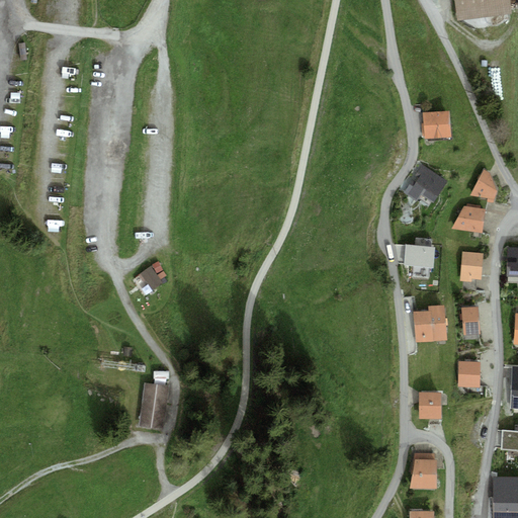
[(510,0),(453,0),(456,22),(512,15),(510,0)]
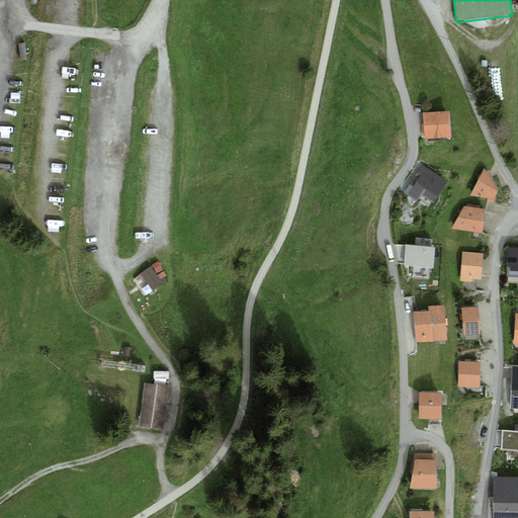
[(449,113),(422,114),(424,141),(451,139),(449,113)]
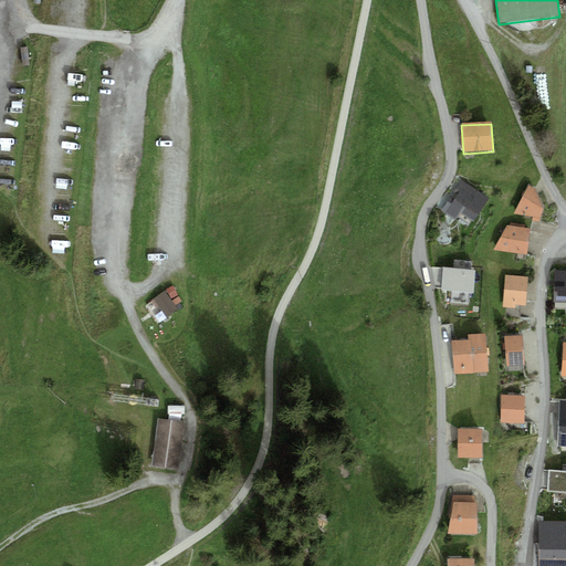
[(489,201),(465,185),(443,215),(454,222),(460,215),(473,224),(489,201)]
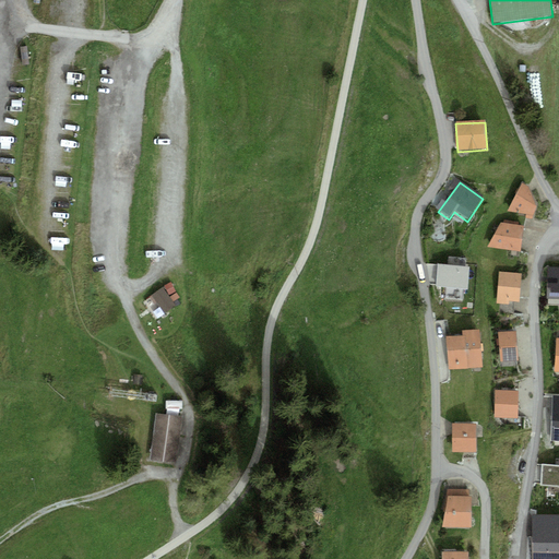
[(528,189),(522,185),(507,213),(525,216),(525,221),(533,222),(537,211),(528,189)]
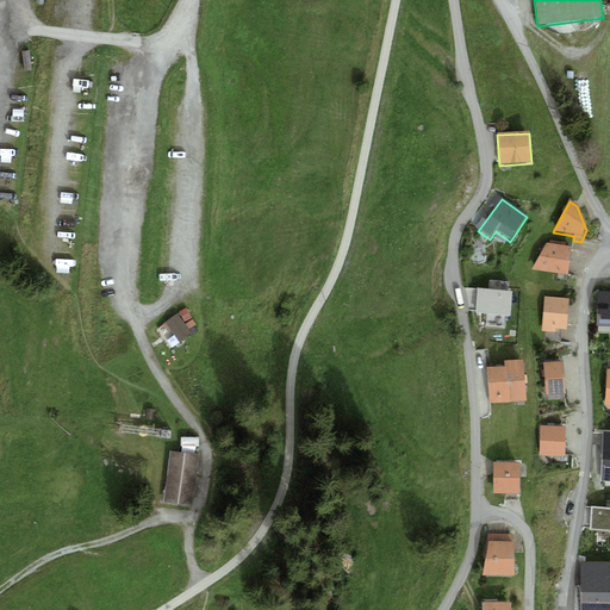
[(548,246),(546,244),(531,272),(568,277),(572,249),(565,248),(566,243),(549,241),(548,246)]
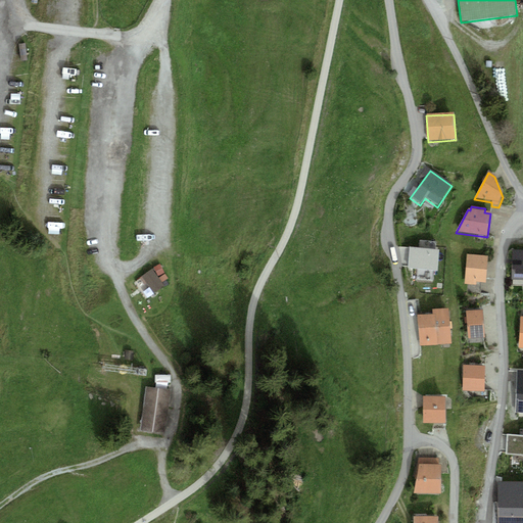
[(407,269),(438,269),(438,248),(408,247),(407,269)]
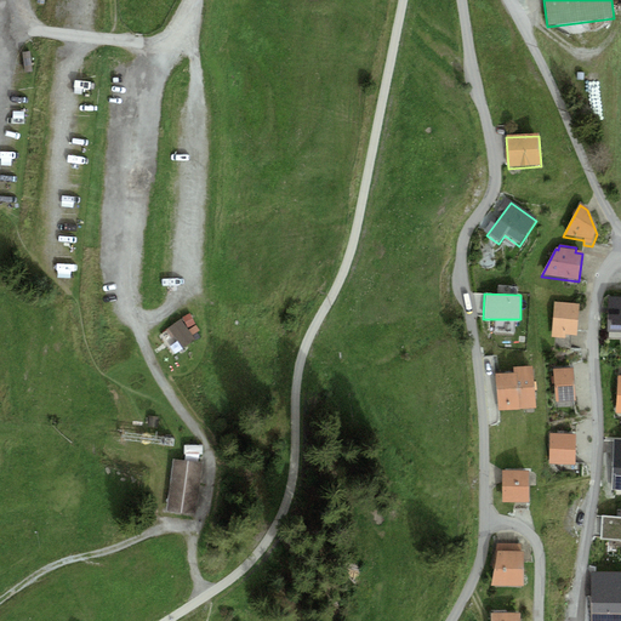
[(620,300),(610,298),(607,334),(620,334),(620,300)]
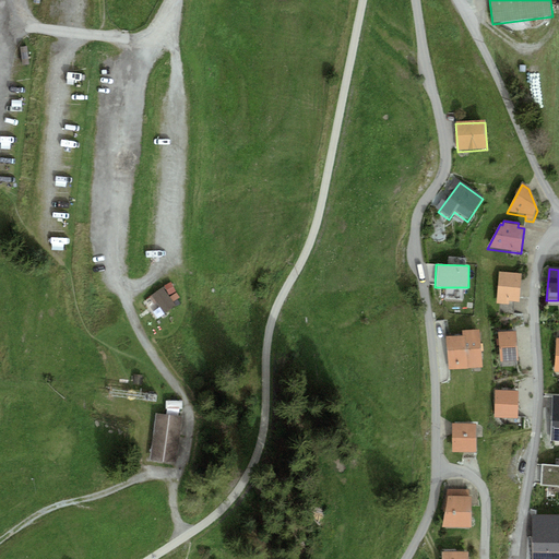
[(522,275),(498,273),(496,305),(509,307),(509,302),(520,304),(522,275)]
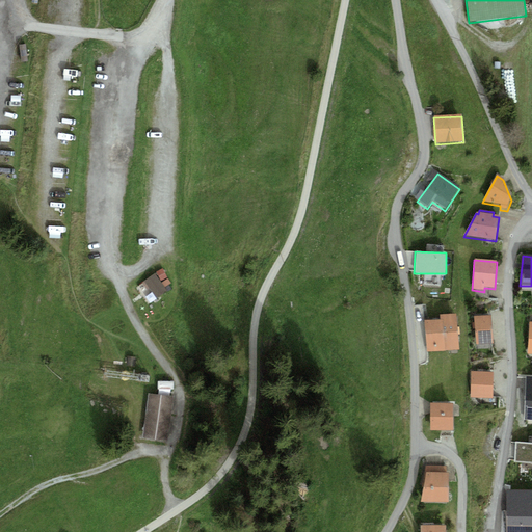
[(162,269),(156,272),(161,281),(166,278),(162,269)]
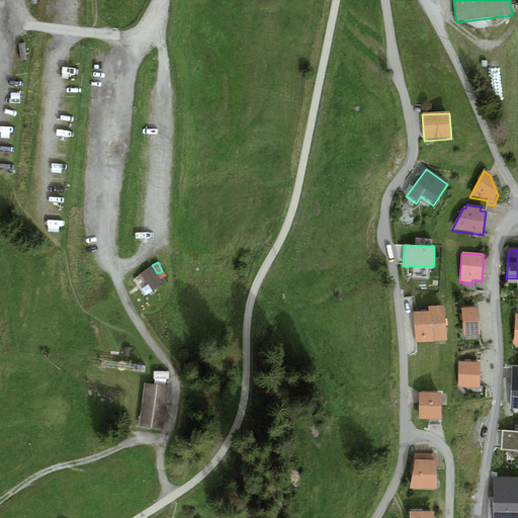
[(151,267),(139,276),(144,283),(145,282),(154,291),(163,284),(151,267)]
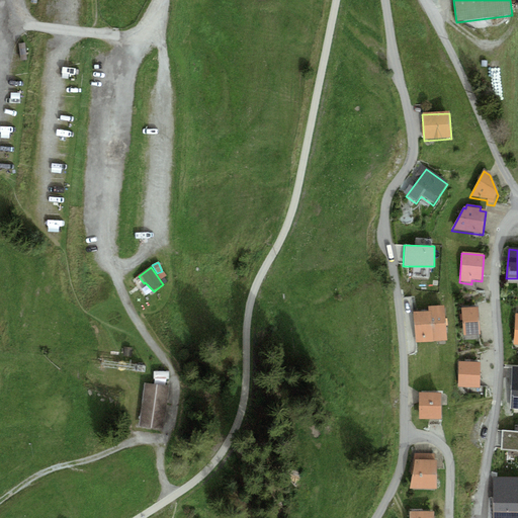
[(432,314),(413,314),(415,344),(434,345),(434,344),(446,343),(444,308),(432,308),(432,314)]
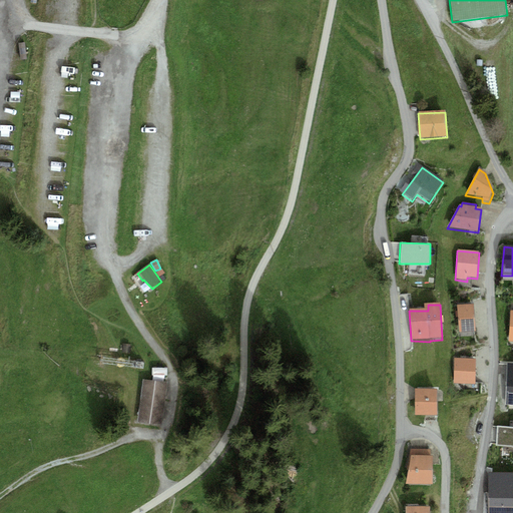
[(474,307),(458,308),(459,333),(475,332),(474,307)]
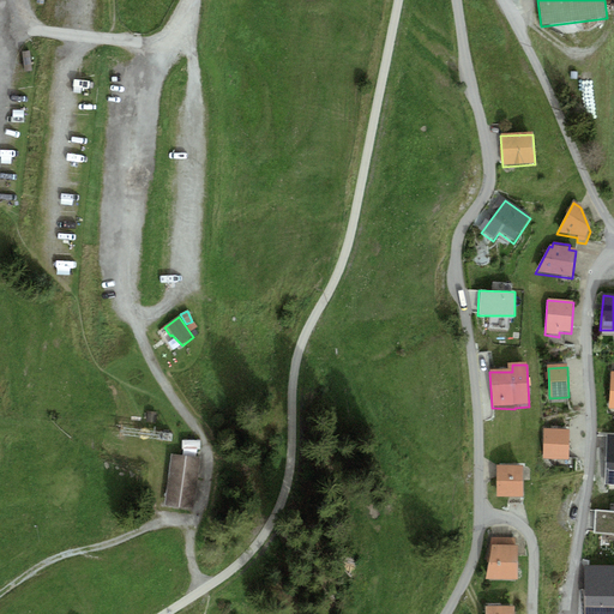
[(570,431),(545,429),(542,459),(567,461),(570,431)]
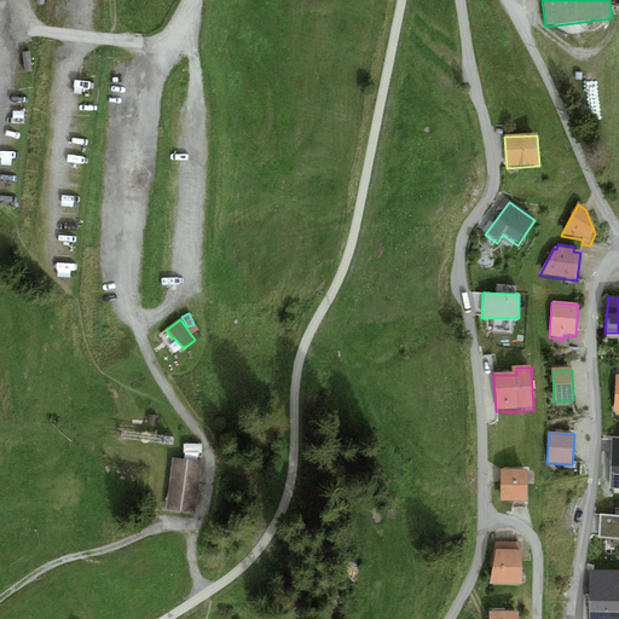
[(618,438),(603,439),(605,493),(618,492),(618,438)]
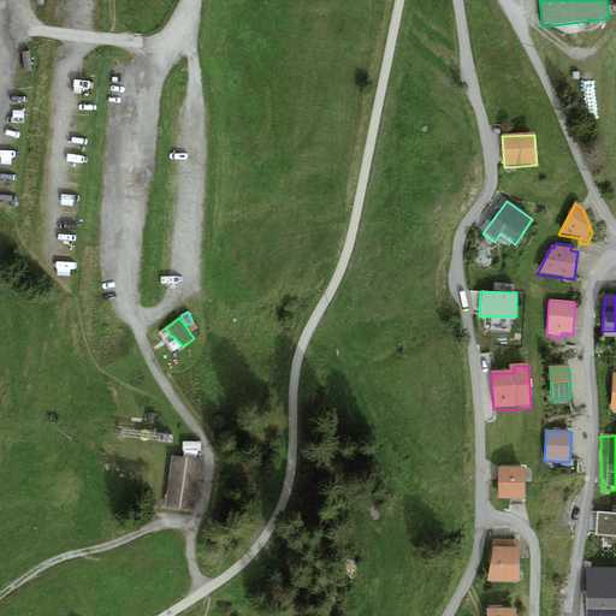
[(201,458),(172,455),(165,505),(193,509),(201,458)]
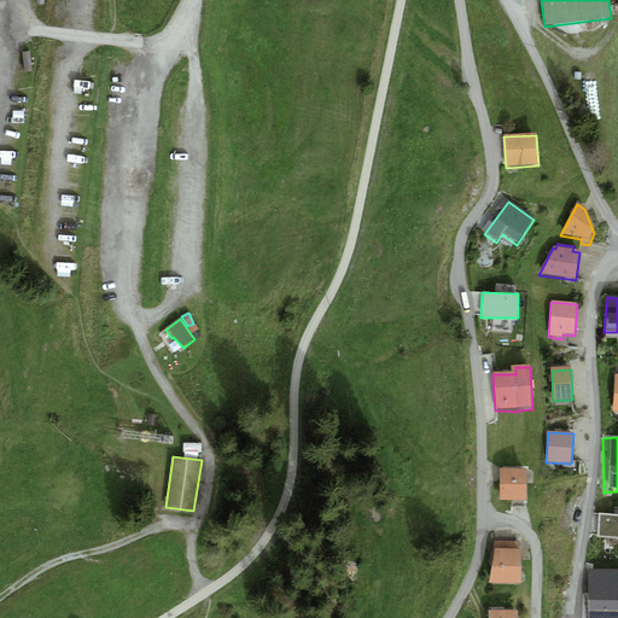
[(526,472),(499,471),(500,502),(528,502),(526,472)]
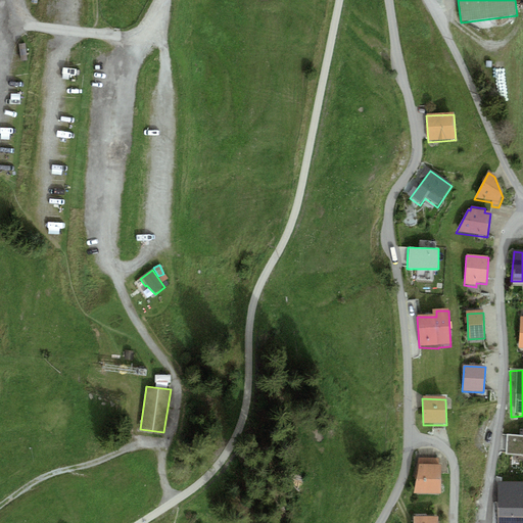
[(508,455),(522,454),(522,434),(508,434),(508,455)]
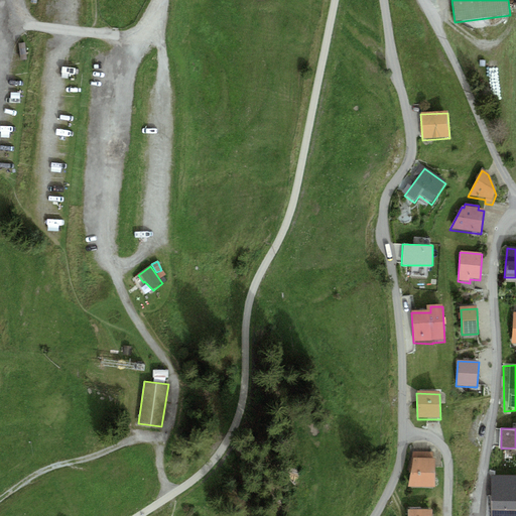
[(435,455),(413,455),(407,484),(435,484),(435,455)]
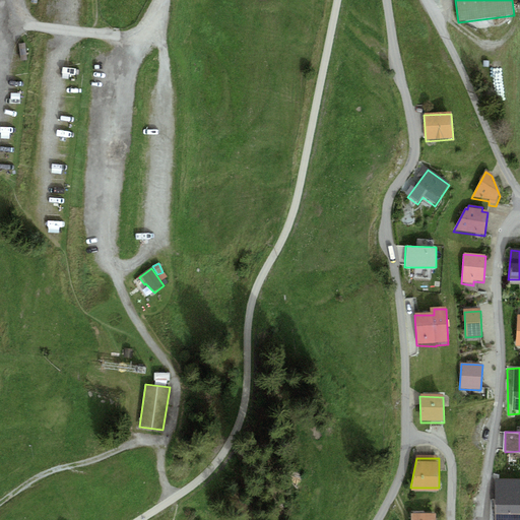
[(436,519),(436,510),(411,511),(410,519),(436,519)]
